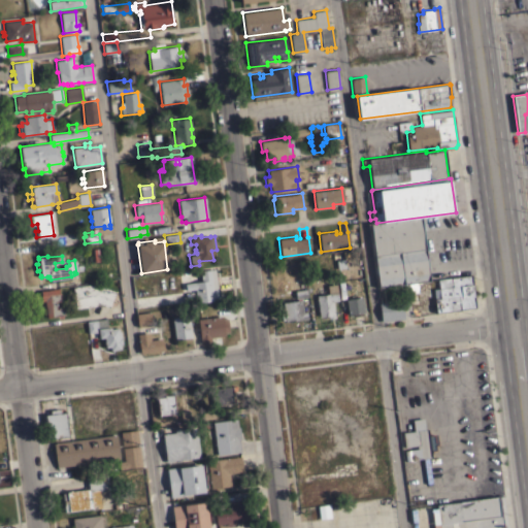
[(219,300),(196,302),(194,289),(186,291),(185,283),(201,281),(199,270),(215,268),(219,300)]
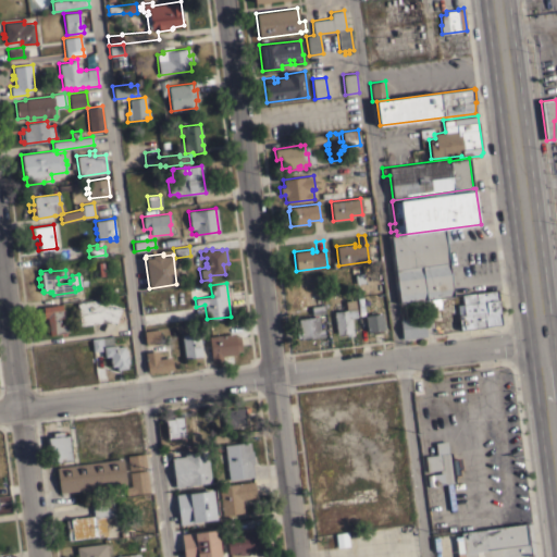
[(174,302),(173,287),(189,285),(190,300),(174,302)]
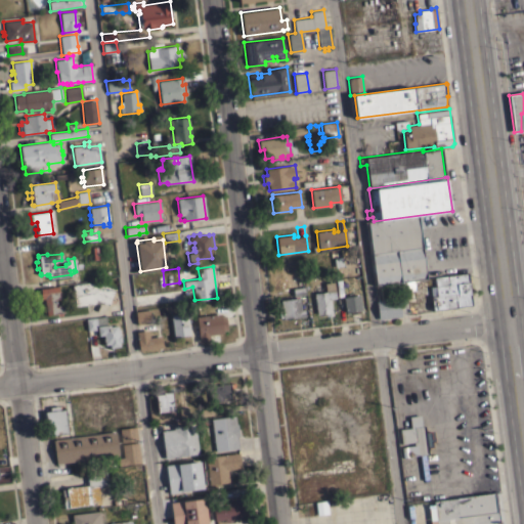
[(433,310),(430,287),(435,286),(434,276),(468,272),(472,305),(433,310)]
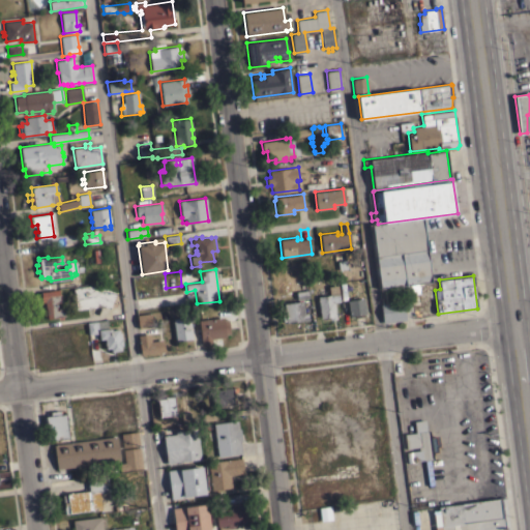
[(76,310),(72,288),(101,284),(102,287),(116,292),(110,308),(96,303),(95,306),(76,310)]
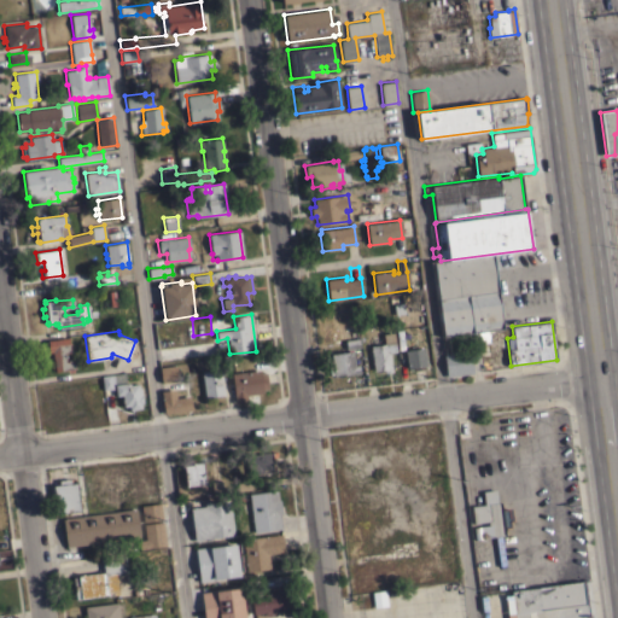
[(467,333),(488,331),(489,340),(479,342),(479,345),(468,347),(467,338),(467,333)]
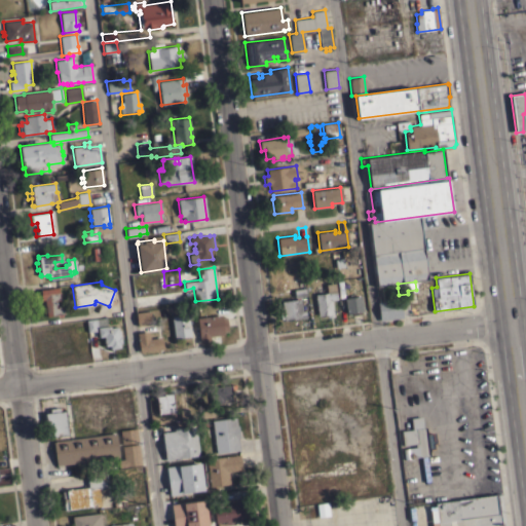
[(314,294),(327,292),(326,284),(335,283),(337,299),(331,300),(333,315),(327,316),(327,314),(317,315),(314,294)]
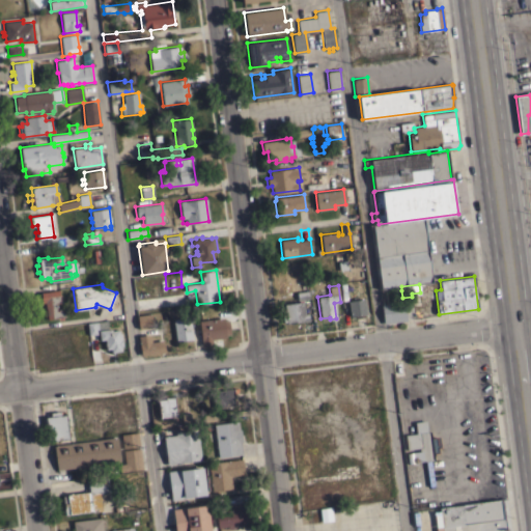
[(58,289),(60,302),(55,303),(56,310),(63,309),(64,316),(47,318),(46,308),(45,308),(45,302),(42,303),(40,291),(58,289)]
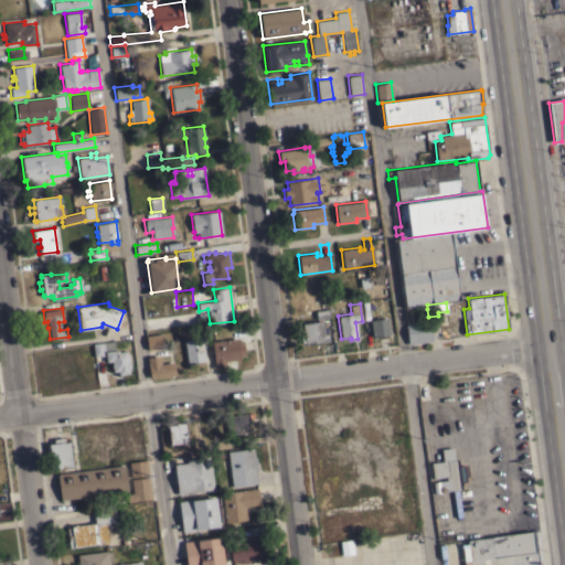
[(370,320),(387,317),(390,331),(391,331),(391,333),(372,337),(370,320)]
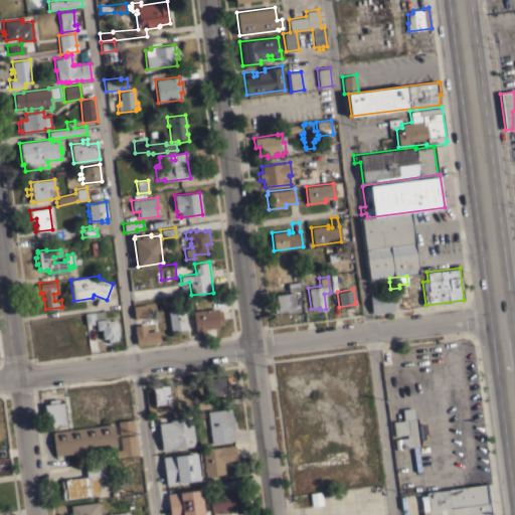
[(283,312),(283,313),(278,313),(276,294),(294,292),(296,304),(299,304),(300,311),(283,312)]
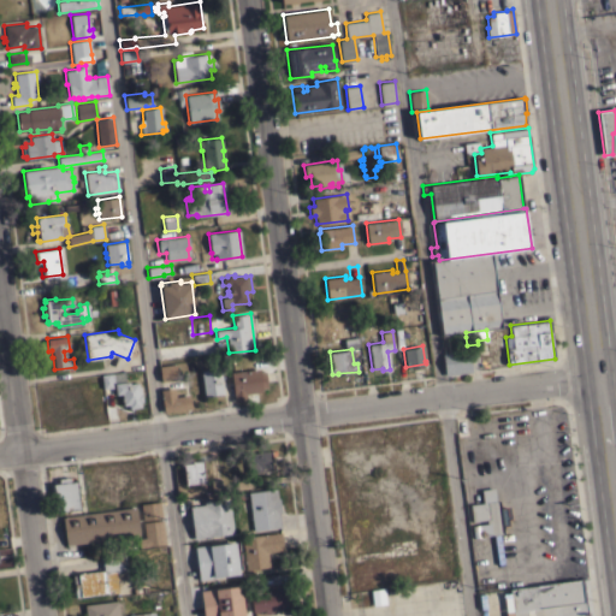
[(471,372),(444,375),(440,353),(468,349),(469,357),(471,372)]
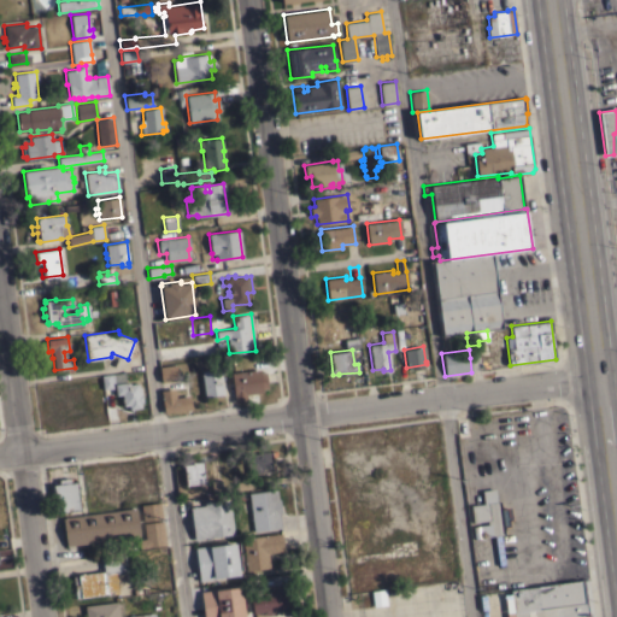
[(176,364),(177,380),(162,382),(159,366),(176,364)]
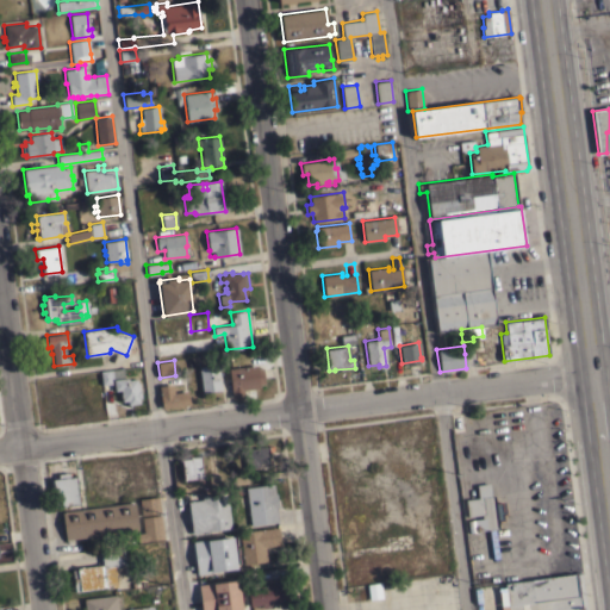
[(222,390),(201,392),(199,367),(218,363),(222,390)]
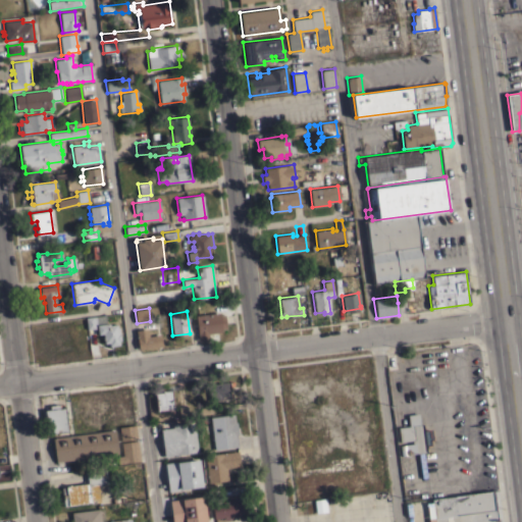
[(220,312),(220,314),(224,314),(226,328),(222,329),(222,331),(208,333),(209,338),(199,341),(195,315),(220,312)]
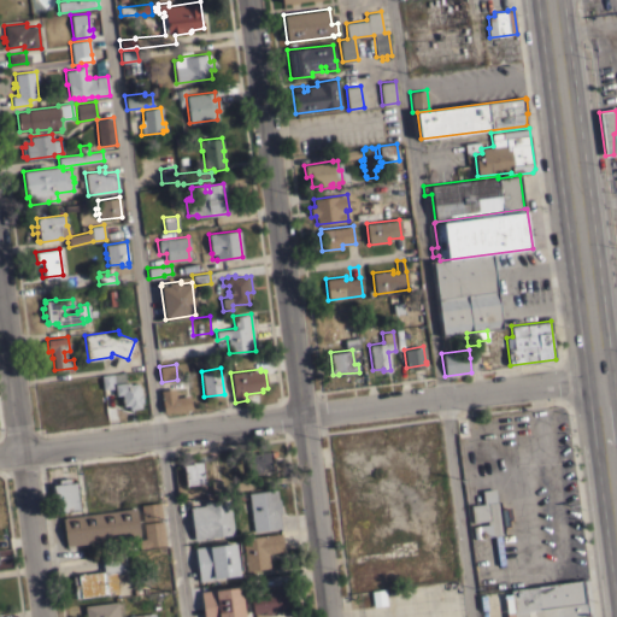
[(124,372),(125,381),(111,382),(112,388),(103,389),(100,375),(124,372)]
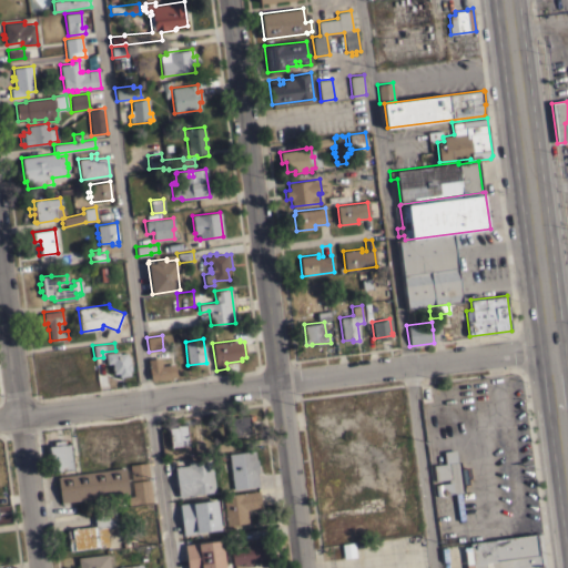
[(119,351),(120,353),(127,353),(128,356),(129,356),(131,371),(129,371),(130,375),(119,376),(118,373),(113,374),(112,363),(107,364),(104,353),(119,351)]
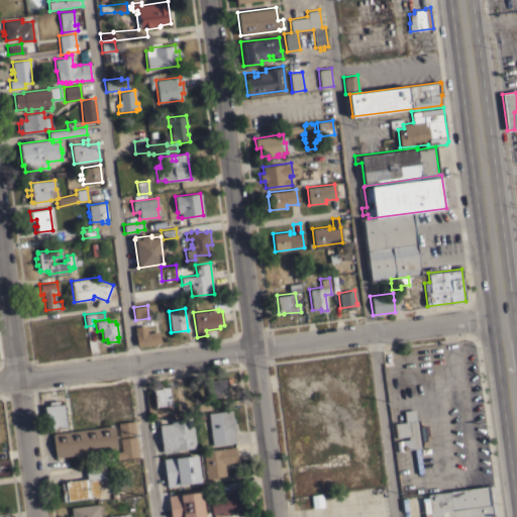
[(137,346),(134,326),(145,325),(147,332),(159,331),(160,342),(137,346)]
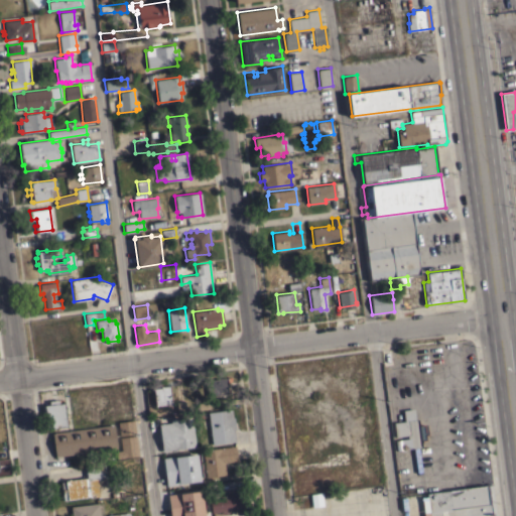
[(210,396),(208,380),(231,377),(232,381),(228,381),(228,386),(227,386),(228,394),(210,396)]
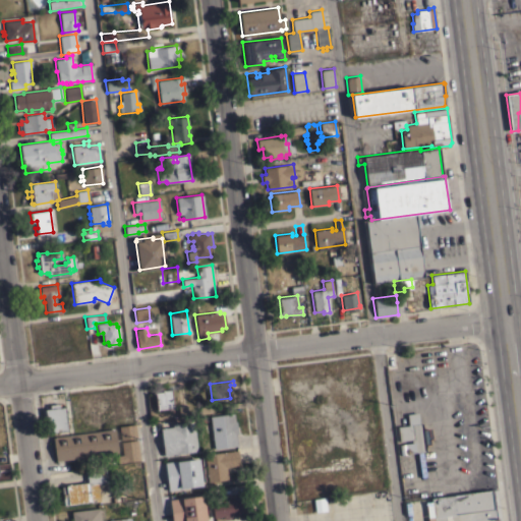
[(155,392),(162,391),(161,386),(166,385),(166,389),(171,389),(173,407),(157,409),(155,392)]
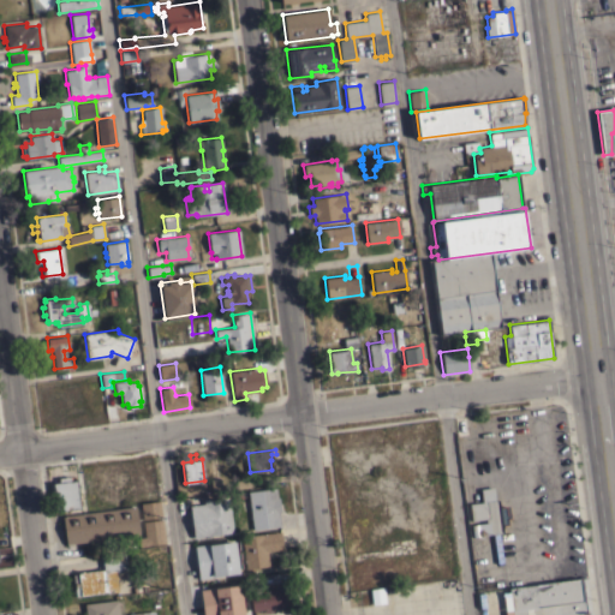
[(52,483),(59,482),(58,477),(70,476),(71,481),(76,479),(81,508),(57,512),(52,483)]
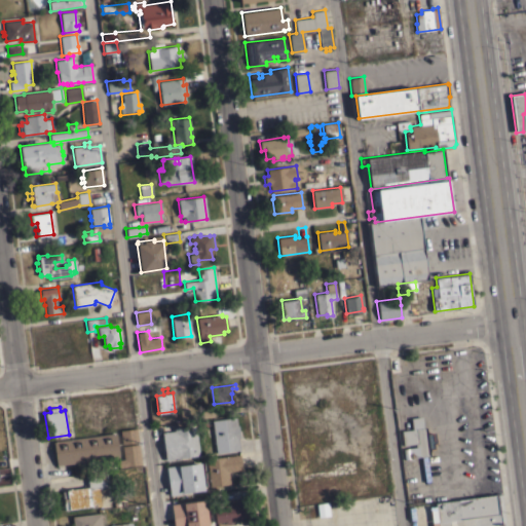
[(423,427),(425,426),(429,455),(426,456),(430,481),(424,482),(421,456),(410,458),(404,459),(403,448),(408,448),(408,447),(414,447),(413,444),(403,445),(401,430),(412,428),(410,417),(421,416),(423,427)]
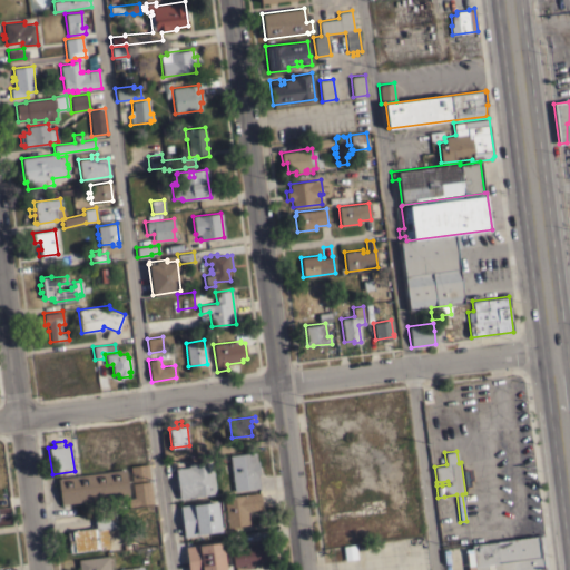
[(229,455),(255,452),(256,461),(258,460),(259,474),(258,474),(261,488),(234,491),(229,455)]
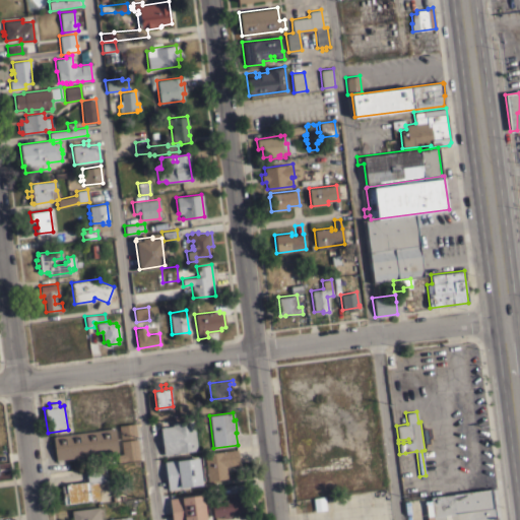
[(197,450),(178,452),(178,453),(164,455),(159,428),(172,426),(172,423),(178,421),(178,423),(193,420),(197,450)]
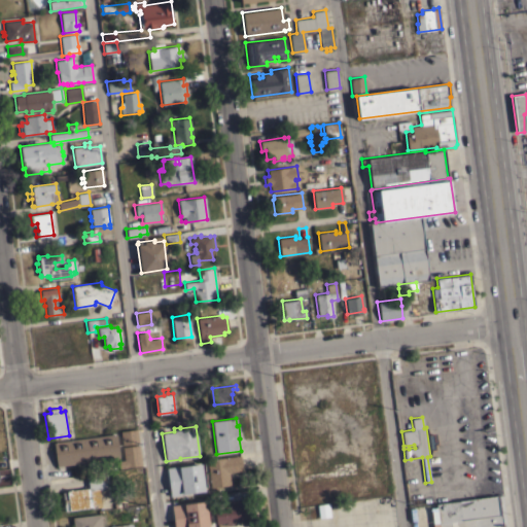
[(121,445),(119,430),(137,428),(139,443),(121,445)]
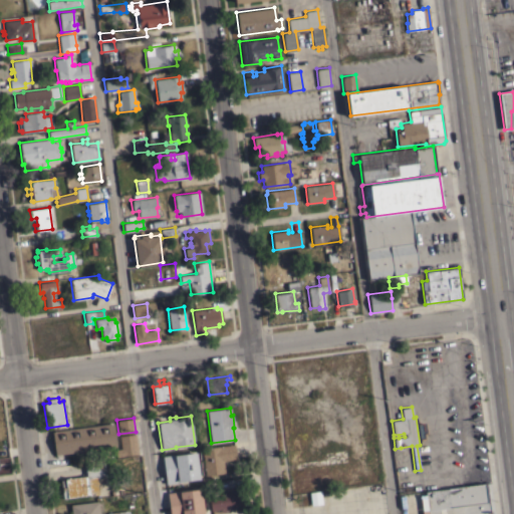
[(55,455),(51,431),(113,423),(116,446),(55,455)]
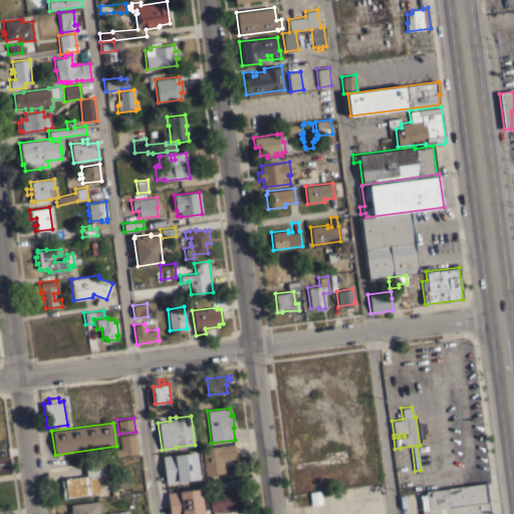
[(138,454),(115,457),(114,449),(120,449),(119,436),(136,434),(138,454)]
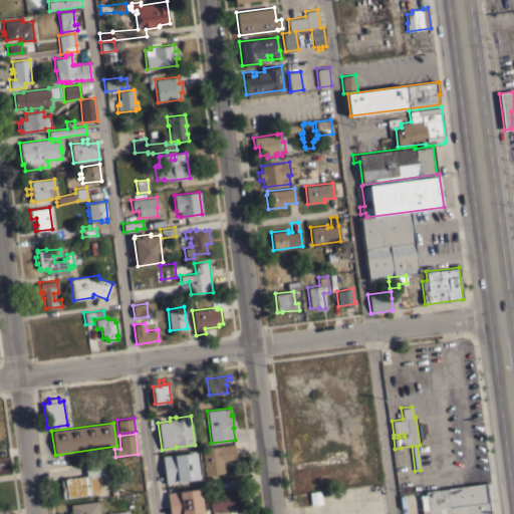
[(202,448),(234,444),(236,459),(223,461),(224,473),(205,475),(202,448)]
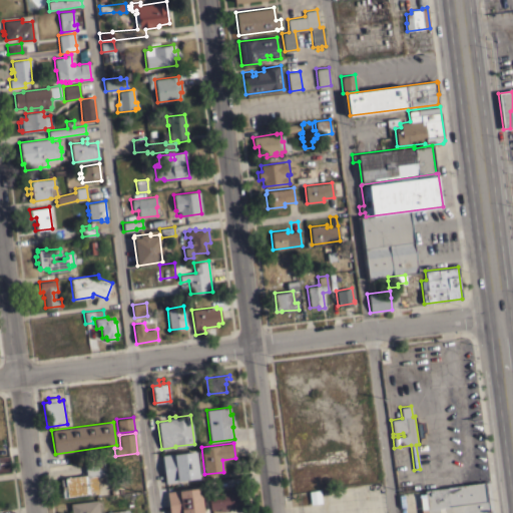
[(199,477),(179,480),(179,481),(165,483),(162,455),(174,453),(174,454),(195,451),(199,477)]
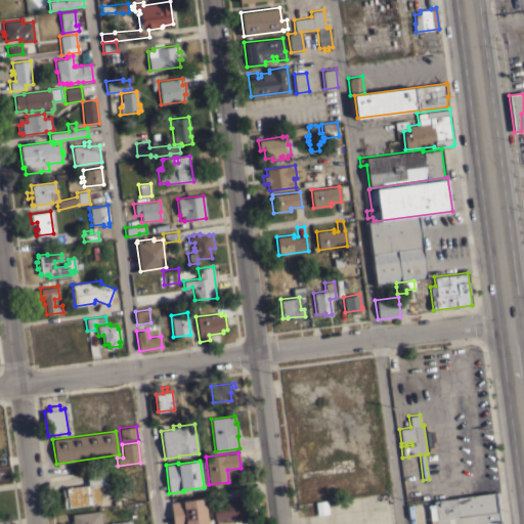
[(64,507),(63,507),(62,504),(63,504),(61,489),(66,488),(88,485),(86,474),(105,471),(107,484),(97,486),(98,490),(99,490),(99,493),(98,493),(100,504),(91,505),(91,504),(64,508),(64,507)]
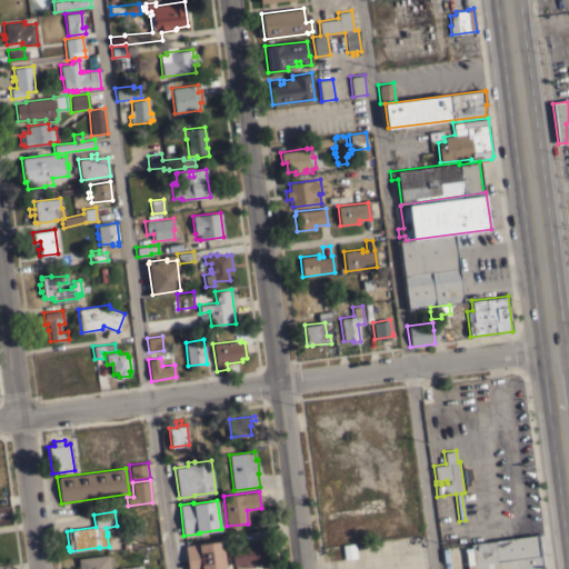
[(467,568),(465,550),(460,551),(460,550),(458,550),(457,547),(459,547),(459,546),(542,535),(546,568),(467,568)]
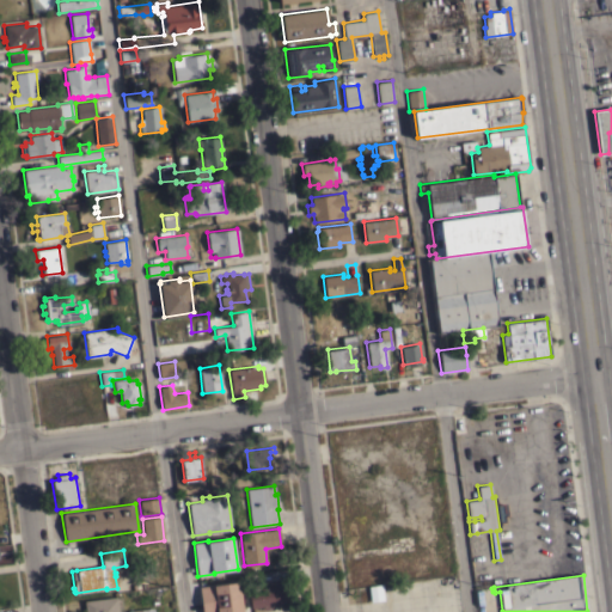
[(242,611),(202,611),(199,587),(239,581),(242,611)]
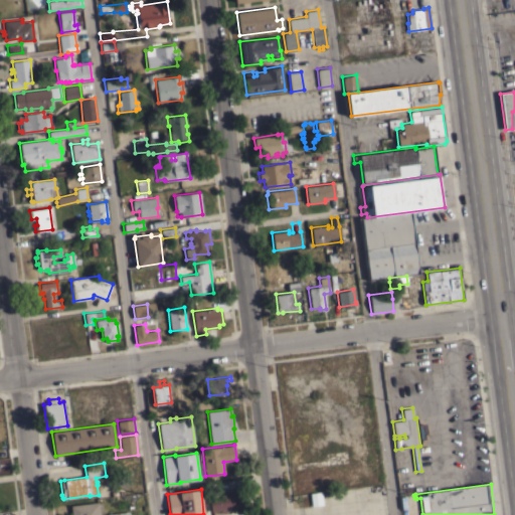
[(242,491),(244,506),(230,509),(230,511),(221,512),(220,510),(211,511),(208,496),(242,491)]
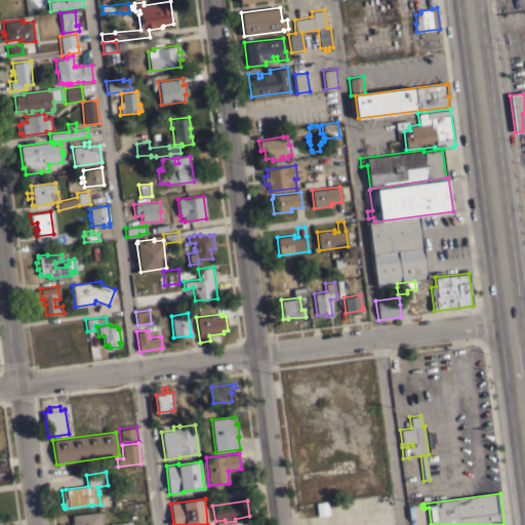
[(316,502),(327,501),(329,514),(317,516),(316,502)]
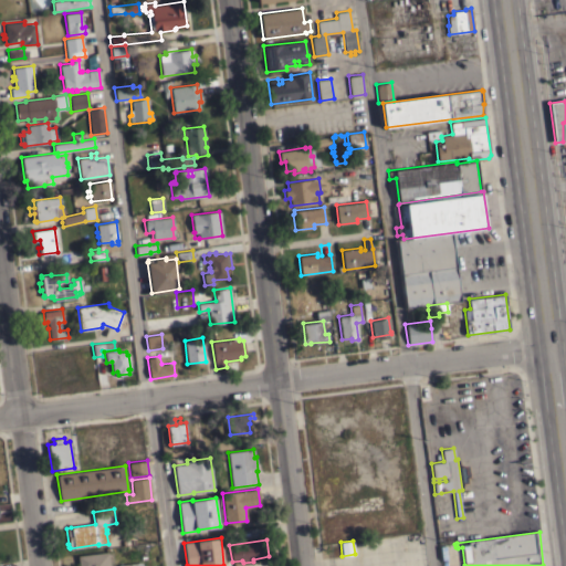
[(79,565),(77,555),(107,552),(108,565),(79,565)]
